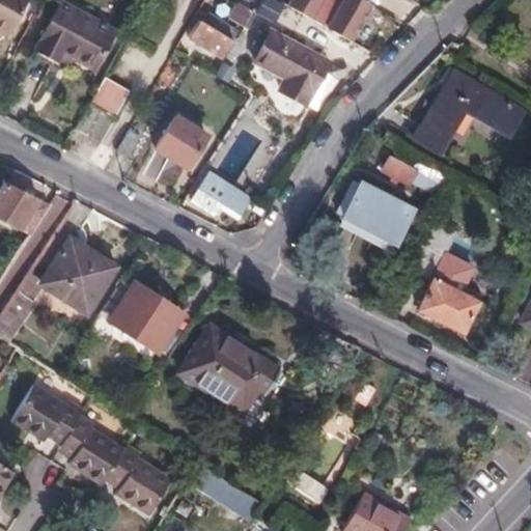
[(0,0),(0,31),(3,31),(7,33),(25,0),(0,0)]
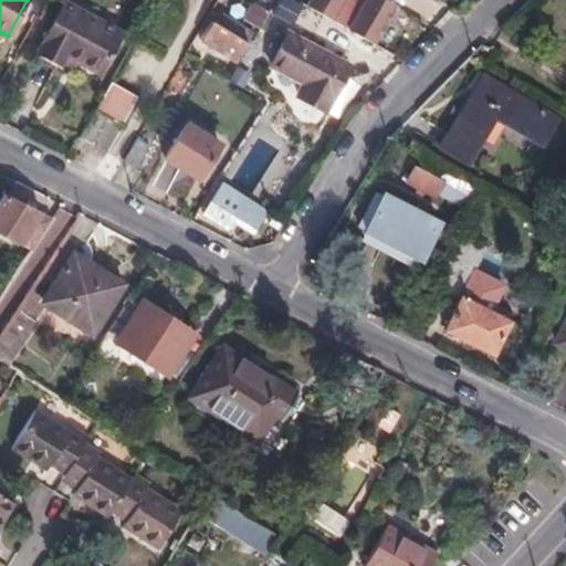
[(59,63),(64,52),(97,70),(119,31),(63,0),(62,0),(35,51),(59,63)]
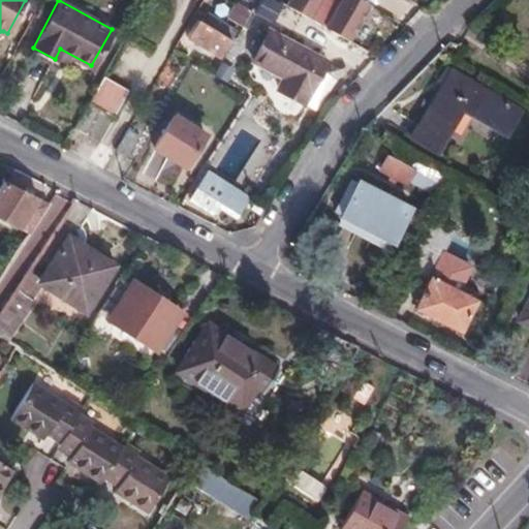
[(292,0),(290,5),(352,41),(374,5),(364,0),(292,0)]
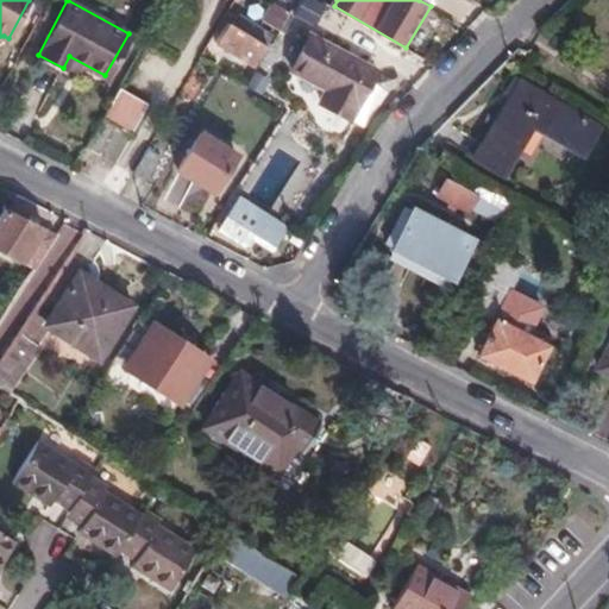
[(289,13),(272,2),(262,18),(280,29),(289,13)]
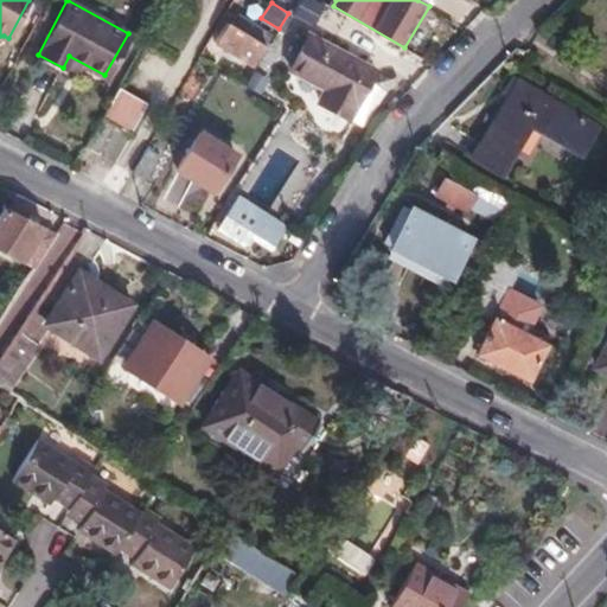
[(225,27),(216,42),(251,64),(270,34),(237,12),(225,27)]
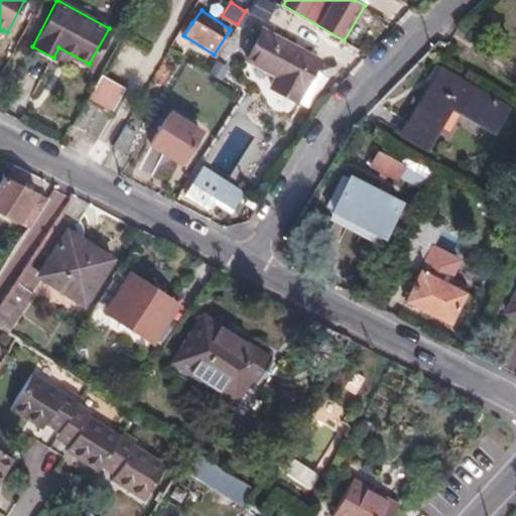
[(270,84),(297,99),(318,59),(263,29),(247,58),(276,74),(270,84)]
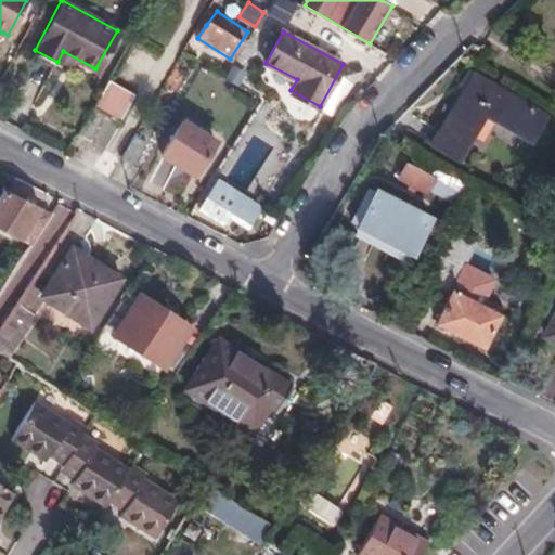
[(473,73),(429,144),(456,159),(485,114),(530,141),(545,115),(473,73)]
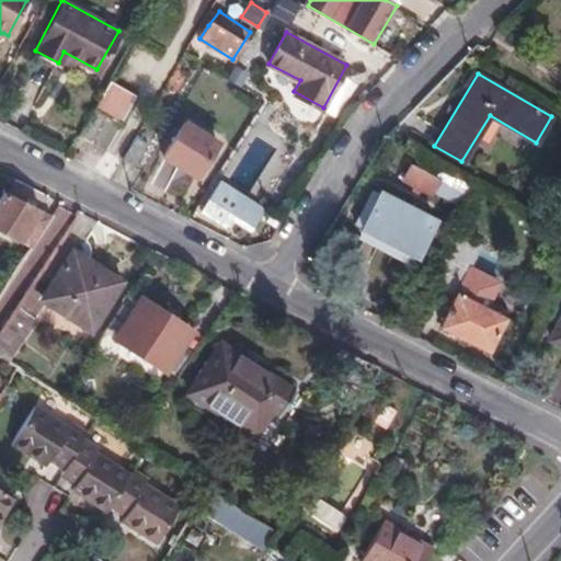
[(79,132),(106,149),(122,124),(137,96),(110,80),(94,107),(79,132)]
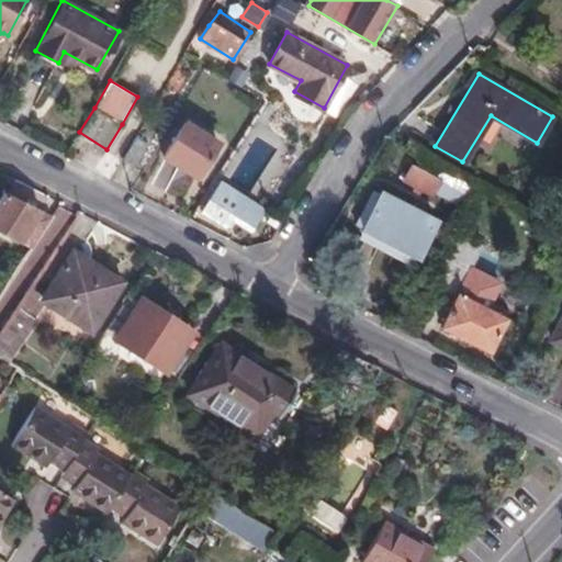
[(187,121),(165,155),(198,175),(218,141),(187,121)]
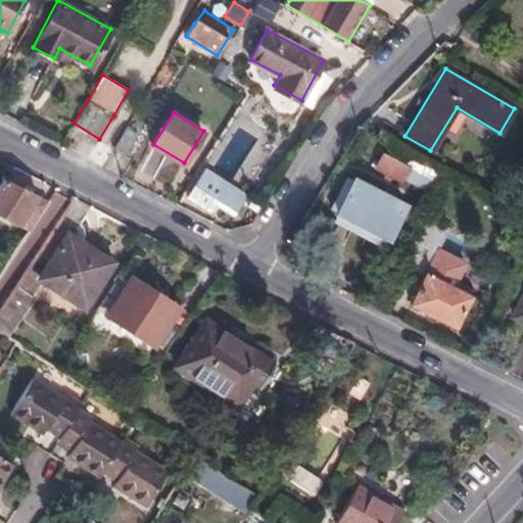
[(115,147),(126,153),(138,134),(128,128),(115,147)]
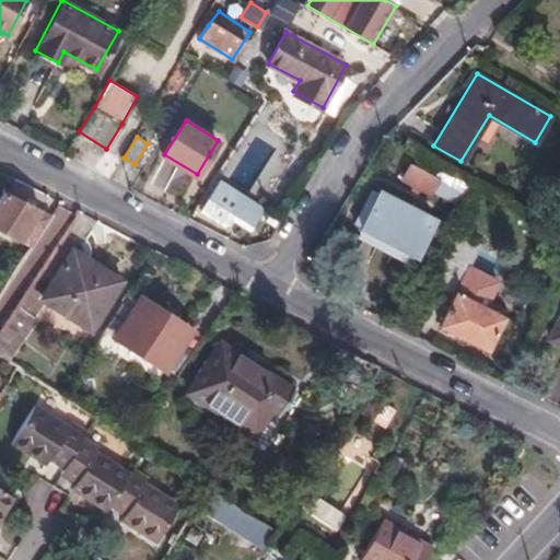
[(384,137),(373,147),(393,156),(399,144),(384,137)]
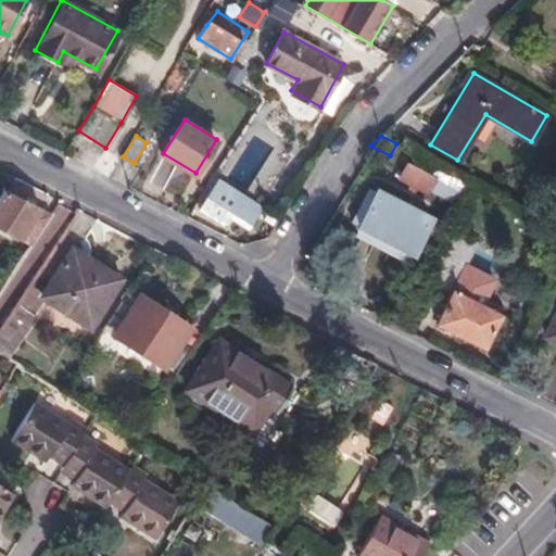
[(442,168),(414,153),(400,178),(428,193),(442,168)]
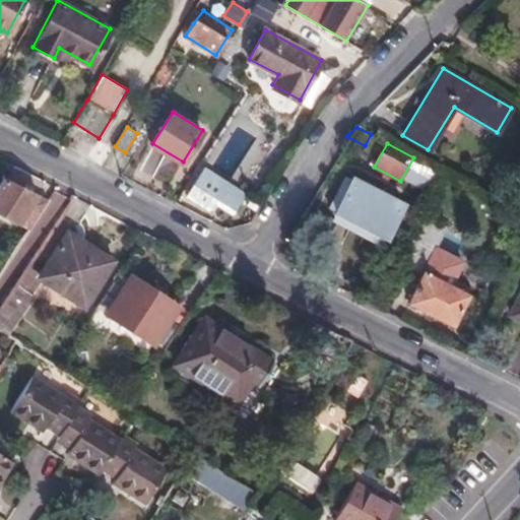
[(203,166),(187,193),(209,208),(214,199),(234,211),(246,191),(203,166)]
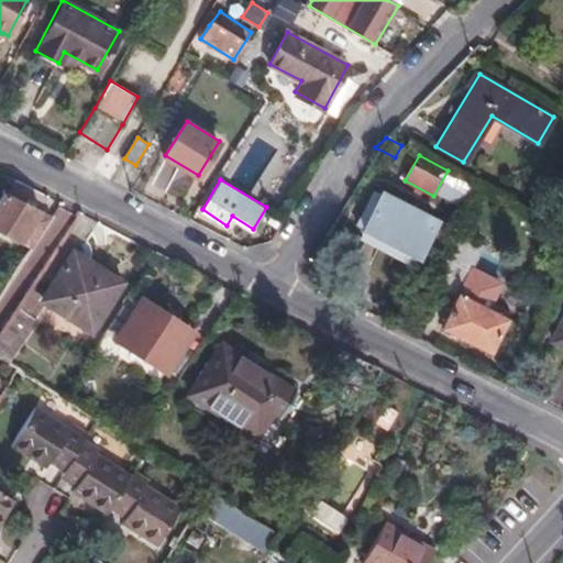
[(433,196),(405,180),(394,200),(423,217),(433,196)]
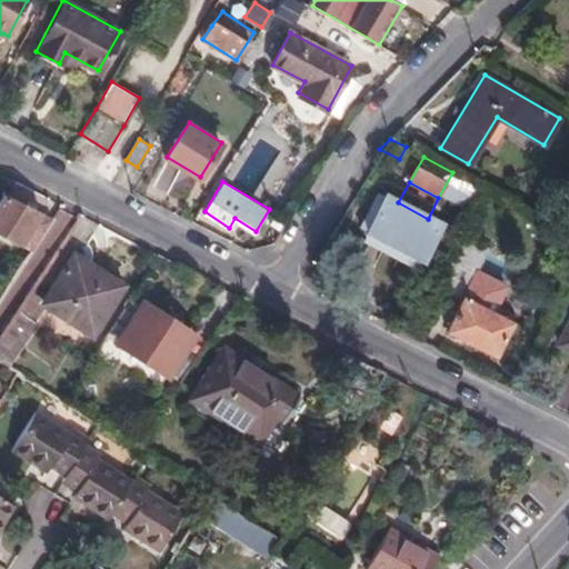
[(0,232),(30,250),(50,220),(2,197),(0,200),(0,232)]
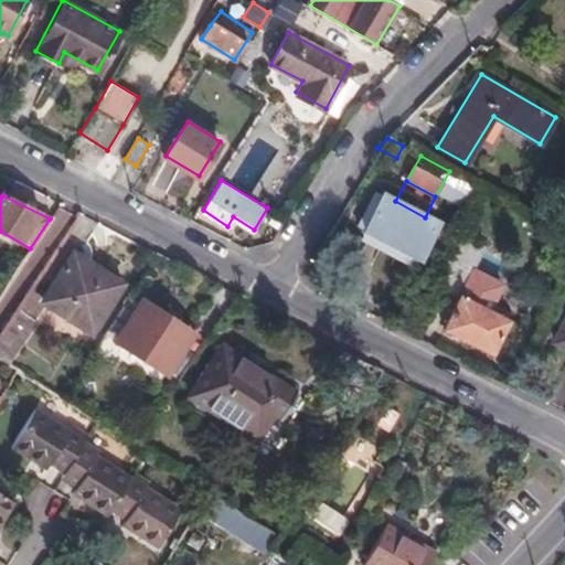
[(384,195),(365,230),(417,257),(436,223),(425,217),(395,201),(384,195)]
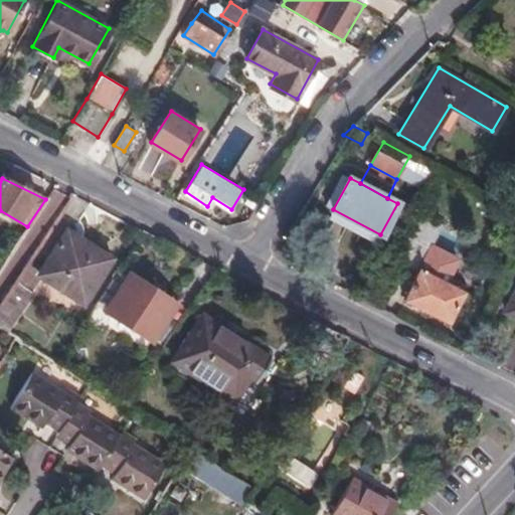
[(418,212),(394,261),(417,273),(404,297),(447,320),(460,294),(446,287),(461,258),(434,242),(443,225),(418,212)]
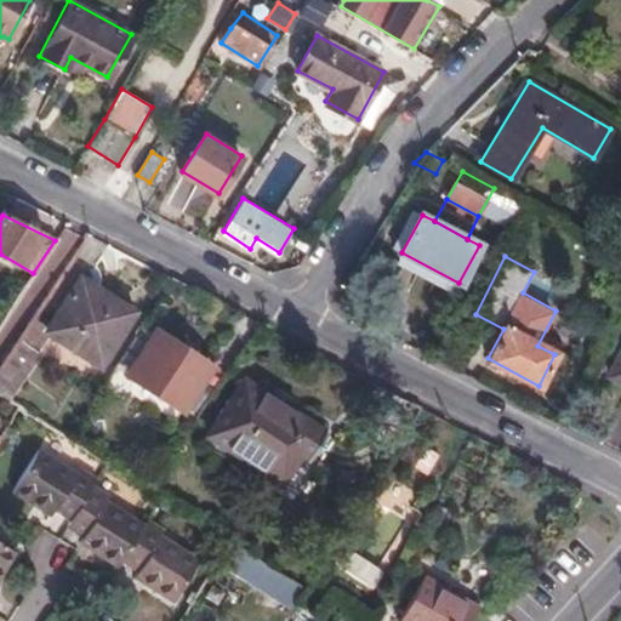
[(620,286),(620,258),(617,257),(605,279),(620,286)]
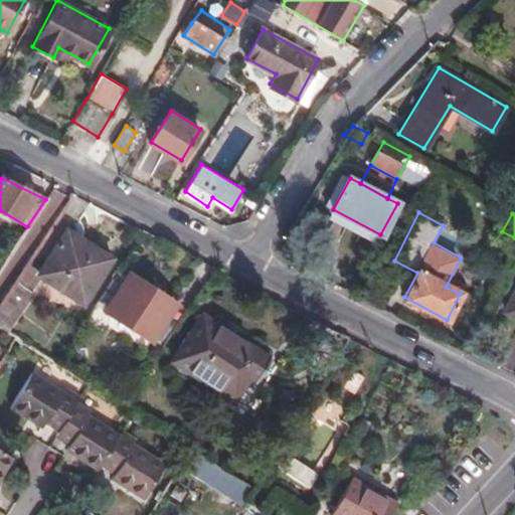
[(66,231),(38,276),(80,303),(109,260),(66,231)]
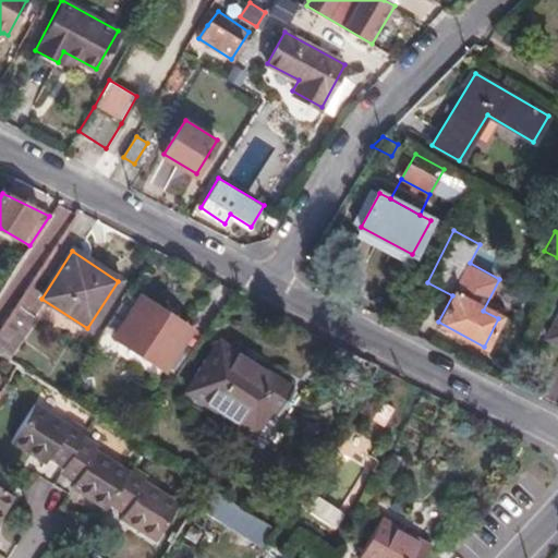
[(0,327),(0,355),(7,361),(35,317),(31,315),(41,299),(25,289),(0,327)]
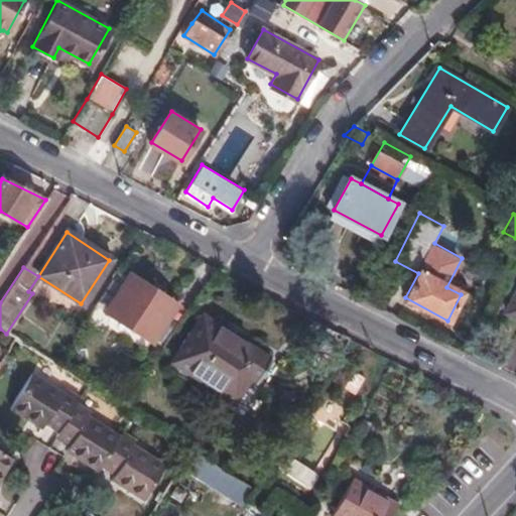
[(117,272),(82,325),(100,337),(114,314),(149,338),(169,306),(117,272)]
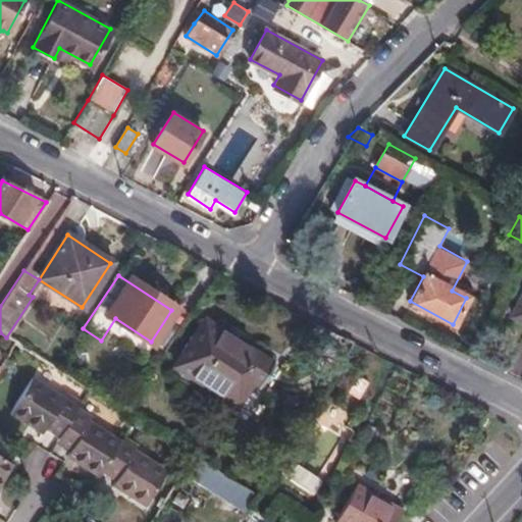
[(205,322),(176,366),(233,404),(250,378),(256,382),(268,364),(205,322)]
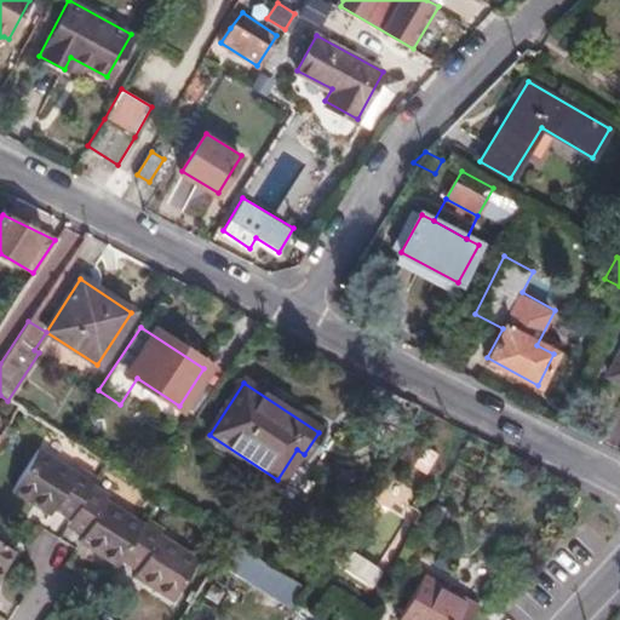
[(440,454),(415,437),(402,458),(428,474),(440,454)]
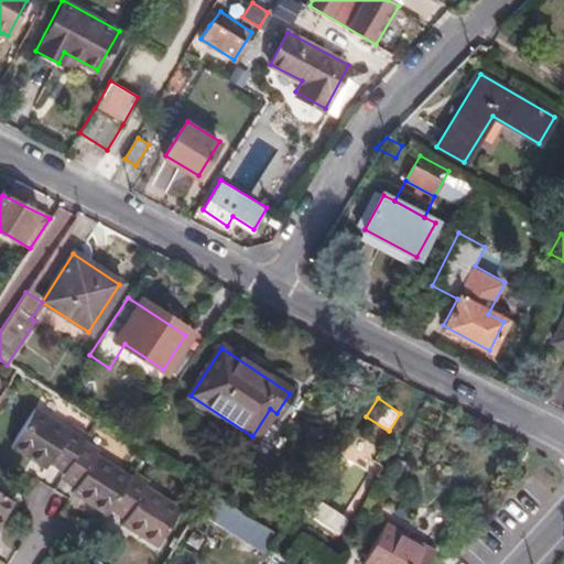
[(82,443),(86,436),(71,426),(67,432),(33,411),(10,446),(44,468),(47,463),(62,472),(82,443)]
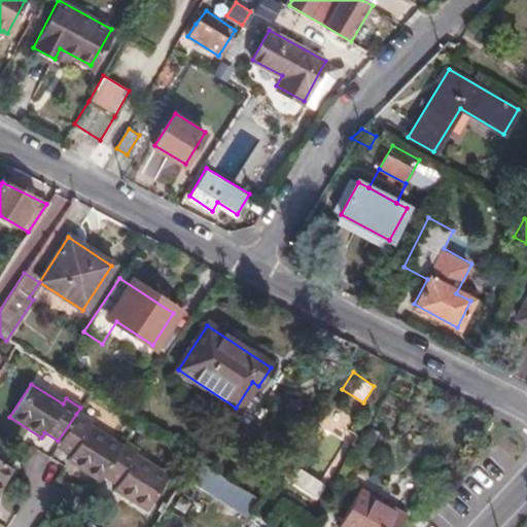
[(90,422),(76,414),(58,441),(55,446),(68,455),(88,426),(90,422)]
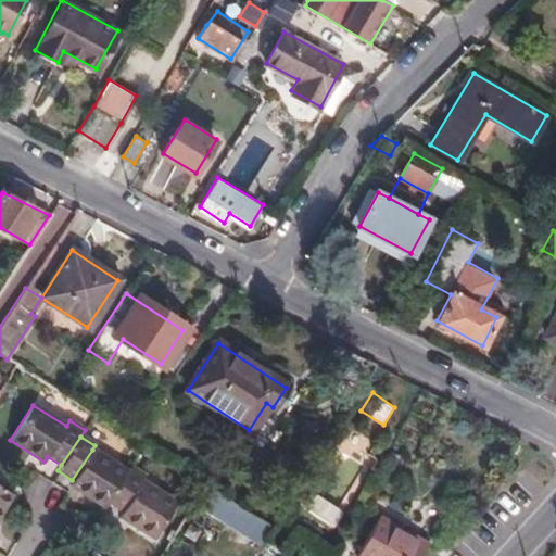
[(126,471),(92,450),(72,480),(68,485),(102,507),(106,501),(126,471)]
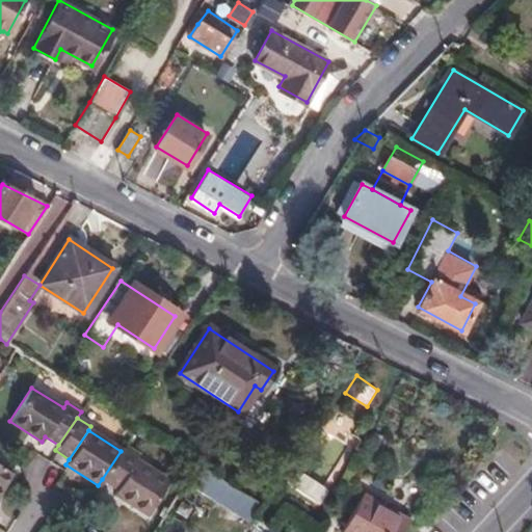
[(124,446),(121,451),(102,479),(116,488),(112,495),(145,516),(168,481),(135,459),(138,455),(124,446)]
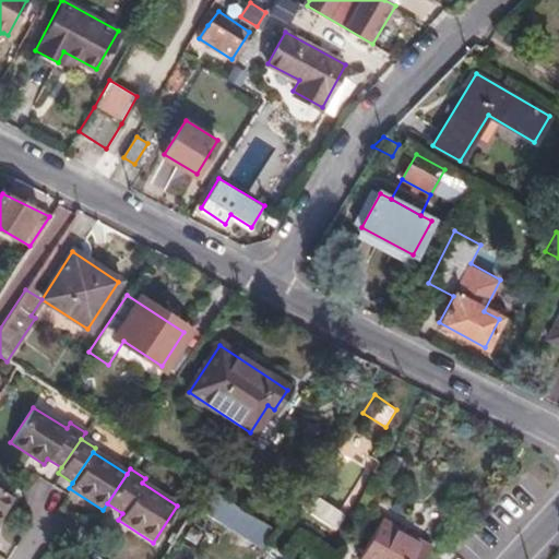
[(0,512),(10,497),(0,490),(0,512)]
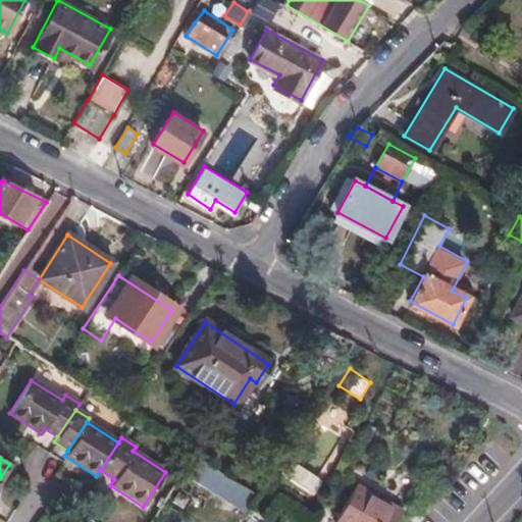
[(244,512),(255,496),(208,465),(198,481),(244,512)]
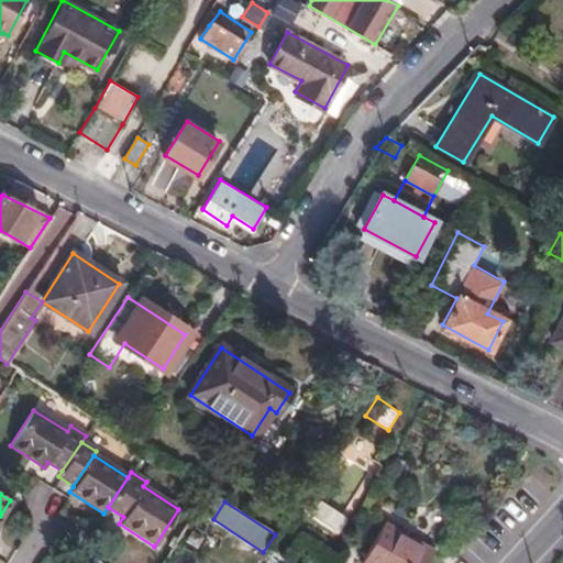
[(363,562),(426,562),(433,550),(386,521),(363,562)]
